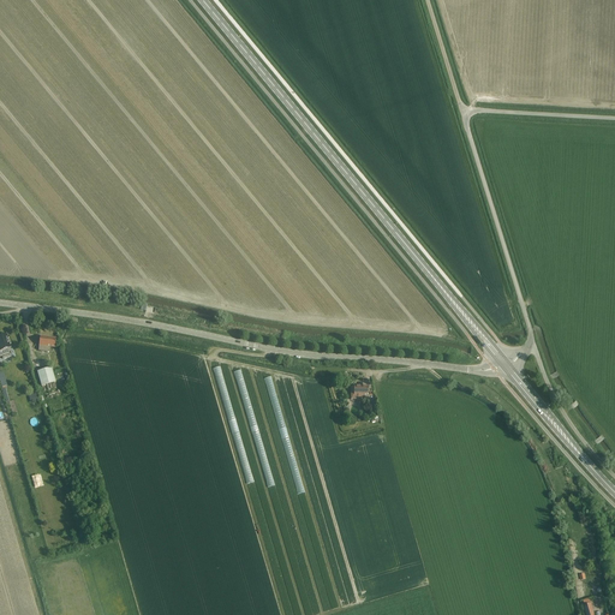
[(0,357),(3,357),(4,359),(11,357),(9,348),(11,348),(10,345),(11,344),(10,339),(7,339),(6,335),(0,336),(0,357)]
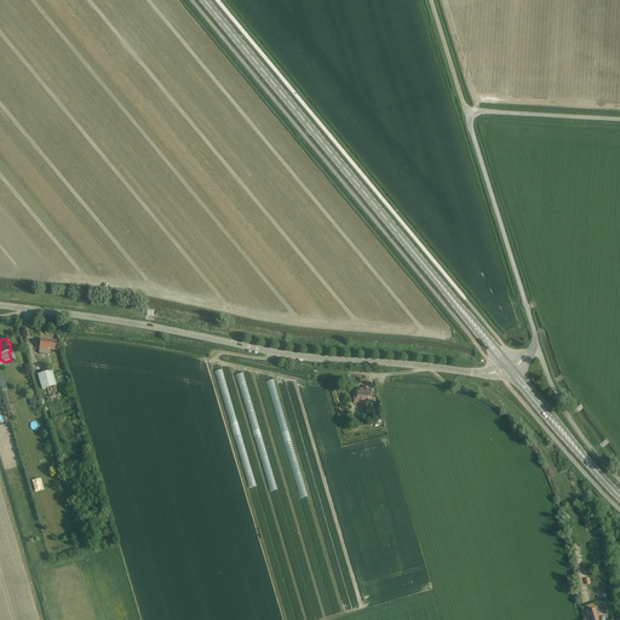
[(39,352),(39,354),(50,355),(50,354),(51,350),(56,351),(56,348),(57,342),(41,339),(40,345),(39,352)]
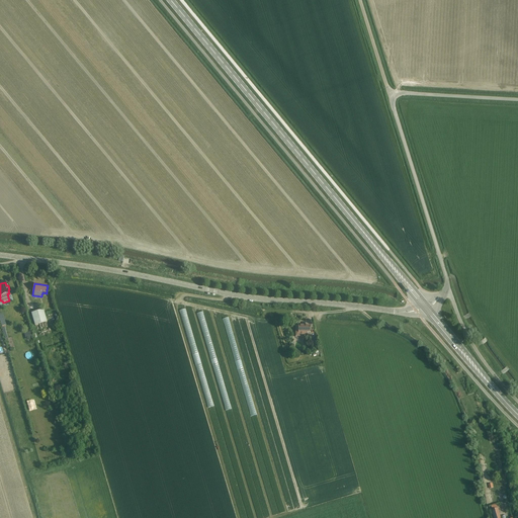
[(44,310),(31,314),(35,326),(39,325),(45,323),(47,323),(44,310)]
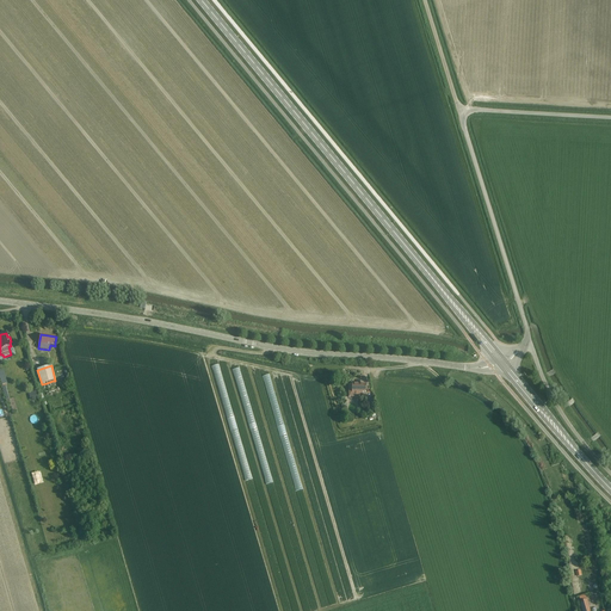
[(352,384),(349,384),(349,397),(358,397),(358,395),(362,395),(362,393),(366,393),(366,390),(366,384),(352,384)]
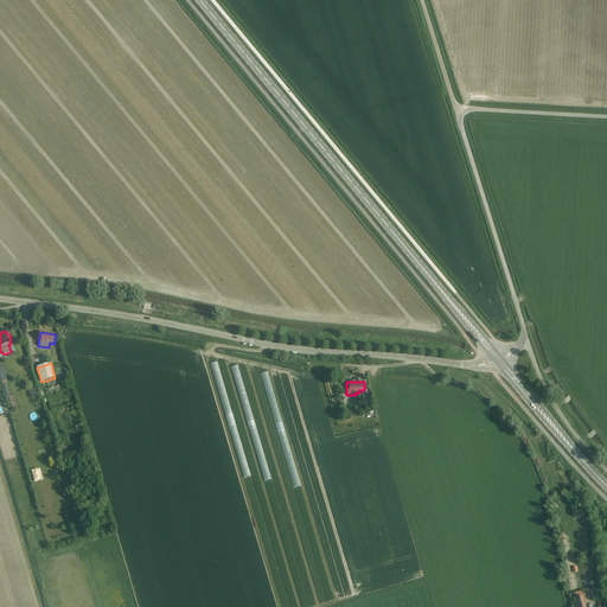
[(57,385),(48,388),(50,395),(59,391),(57,385)]
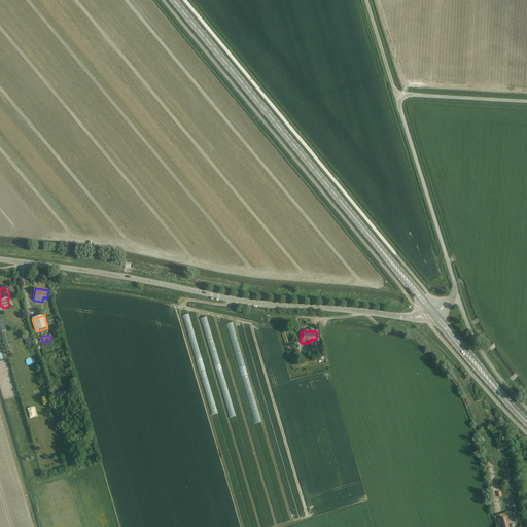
[(316,354),(324,352),(322,344),(314,346),(316,354)]
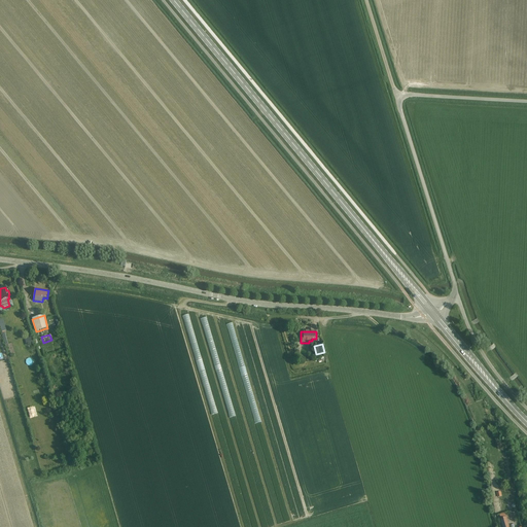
All buildings are outlined.
